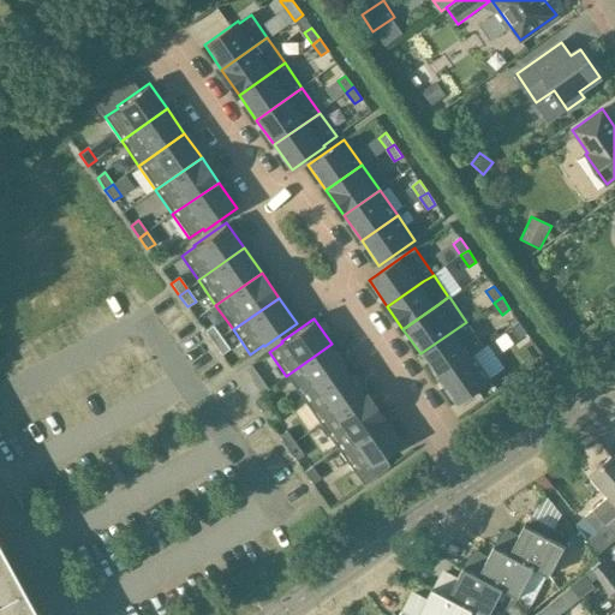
[(527,333),(519,321),(511,327),(519,339),(527,333)]
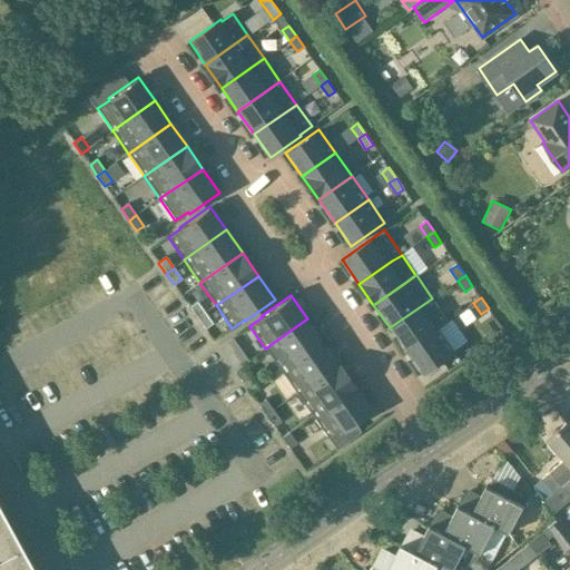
[(432,298),(390,327),(406,351),(439,328),(449,322),(432,298)]
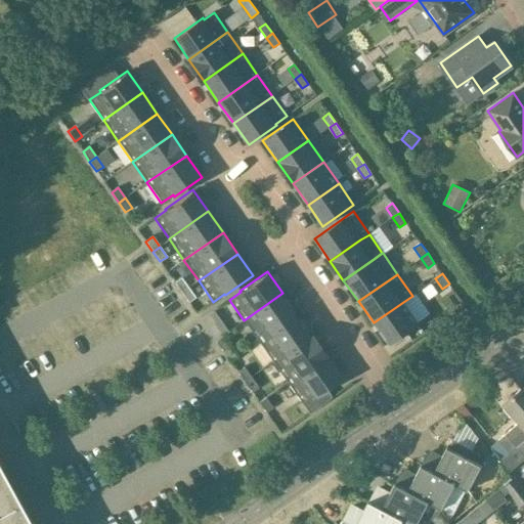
[(181,292),(188,288),(181,277),(174,282),(181,292)]
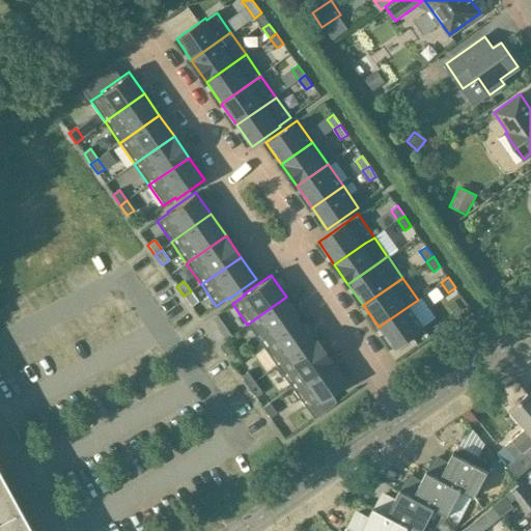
[(198,302),(191,291),(184,296),(191,306),(198,302)]
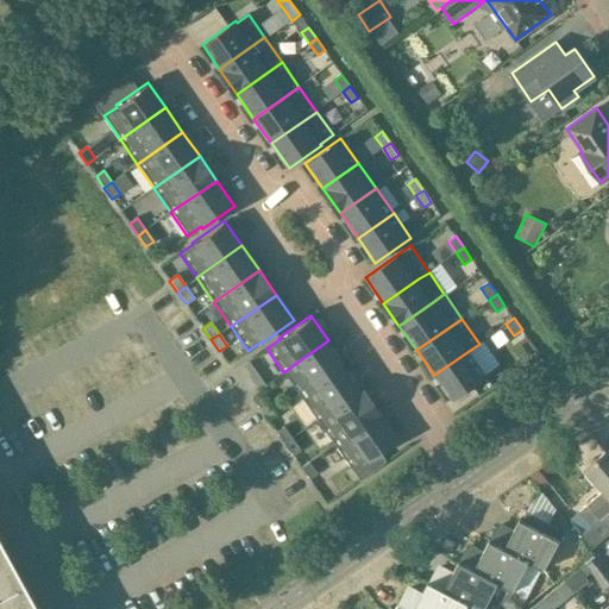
[(300,396),(345,364),(328,340),(283,372),(300,396)]
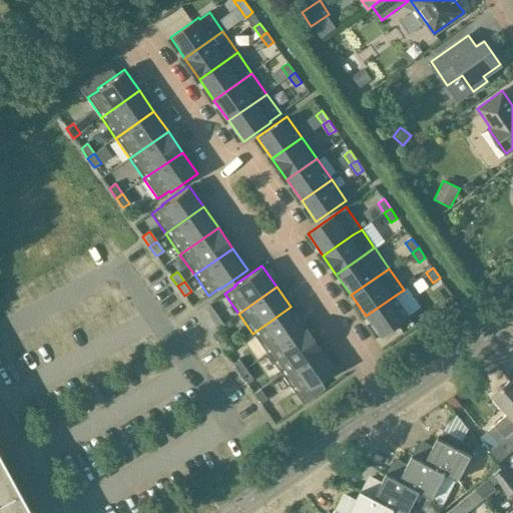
[(410,317),(395,296),(366,316),(381,338),(410,317)]
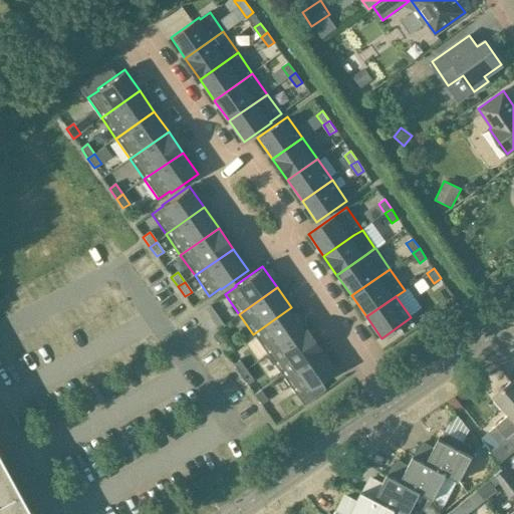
[(291,307),(253,334),(268,355),(306,328),(291,307)]
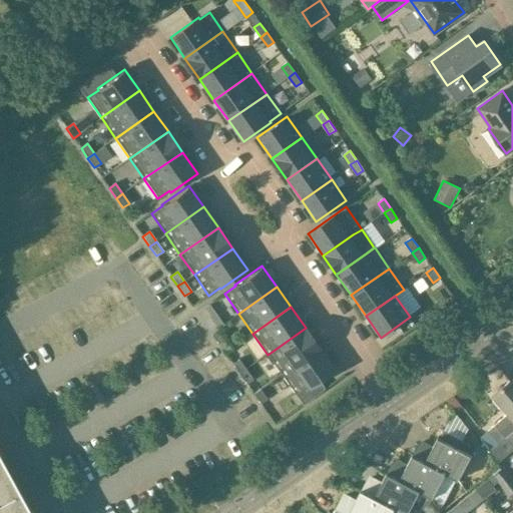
[(204,324),(211,334),(218,329),(211,320),(204,324)]
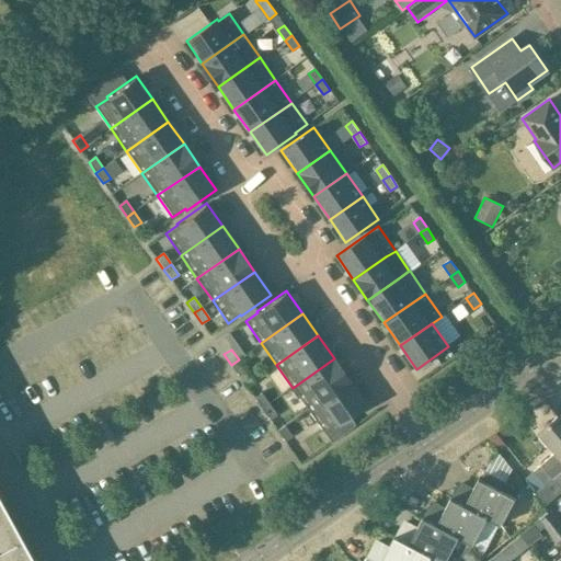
[(293,388),(308,410),(351,381),(334,358),(293,388)]
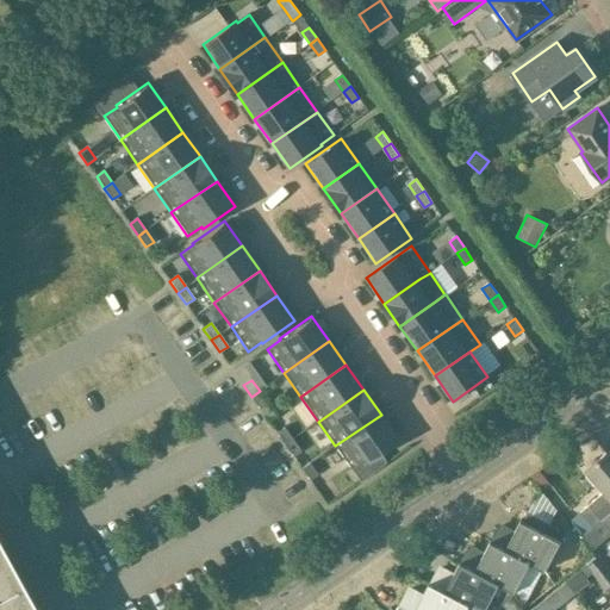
[(260,391),(251,397),(260,409),(268,403),(260,391)]
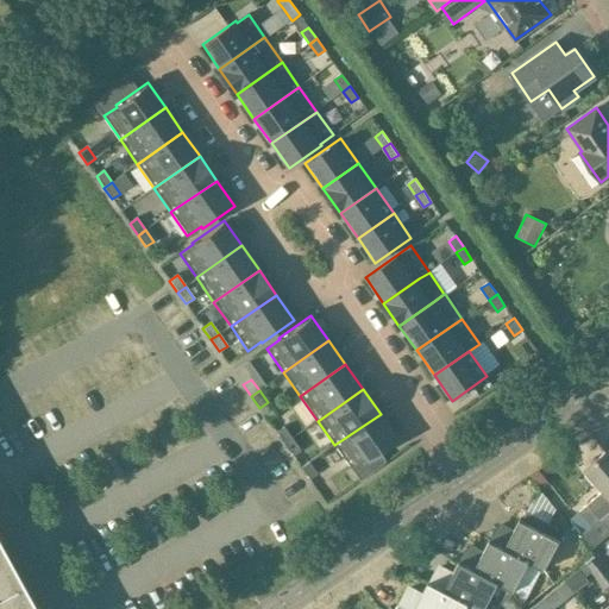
[(397,438),(381,414),(334,445),(351,469),(364,459),(365,462),(397,438)]
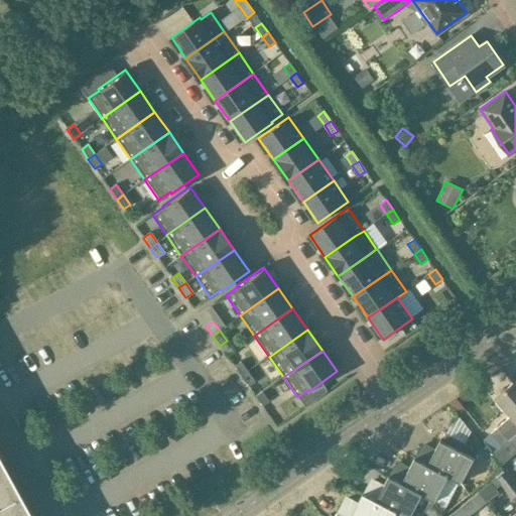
[(241,376),(247,372),(240,362),(234,366),(241,376)]
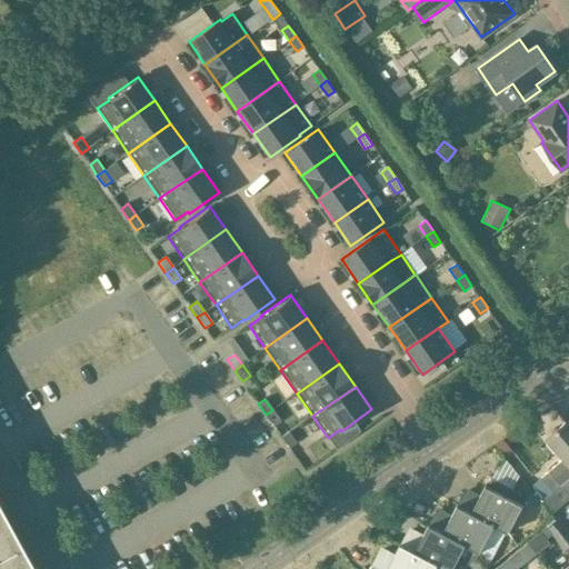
[(272,410),(266,415),(273,426),(280,420),(272,410)]
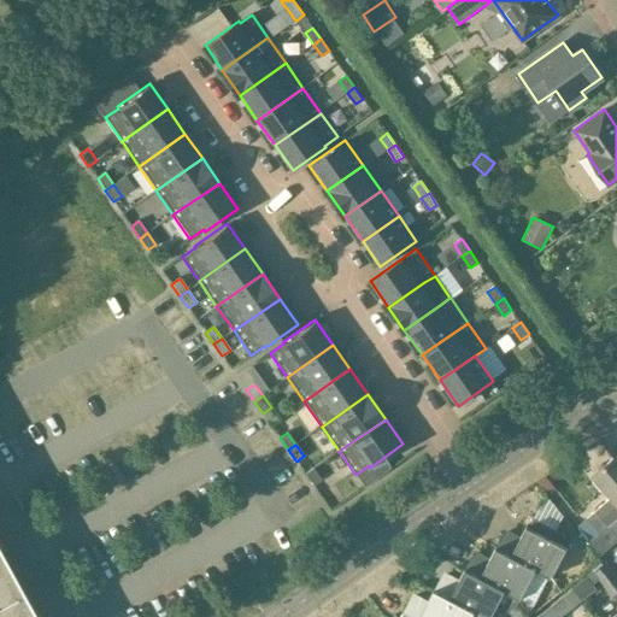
[(595,511),(609,528),(611,526),(616,521),(616,457),(594,476),(612,498),(595,511)]
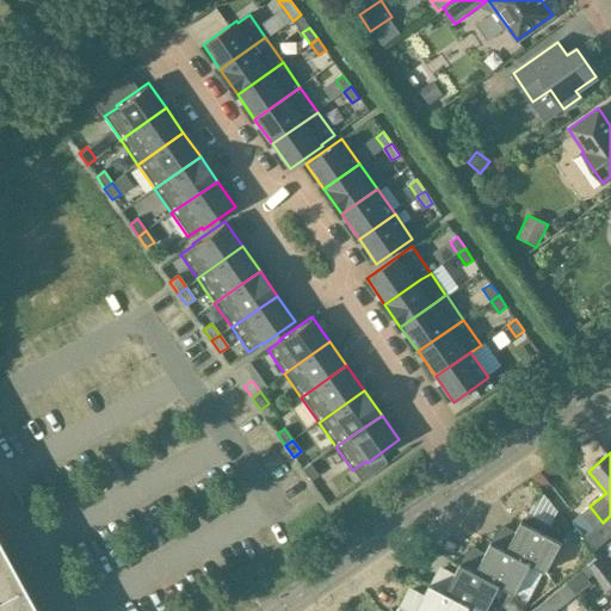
[(309,463),(302,469),(310,480),(318,475),(309,463)]
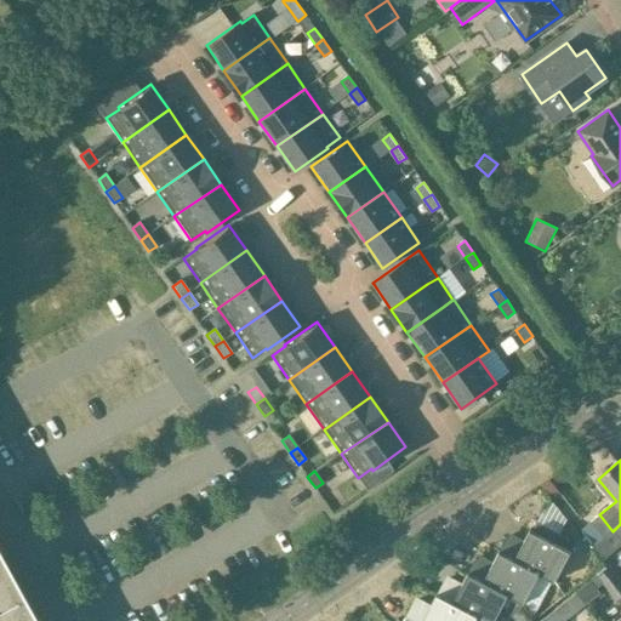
[(599,514),(590,523),(603,539),(613,531),(599,514)]
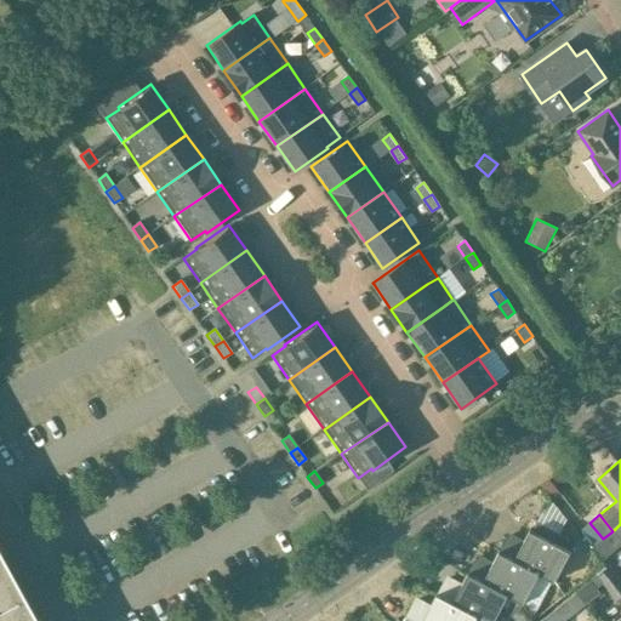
[(570,551),(564,548),(569,539),(537,522),(533,531),(530,530),(523,547),(507,539),(501,552),(539,573),(540,573),(556,581),(570,551)]
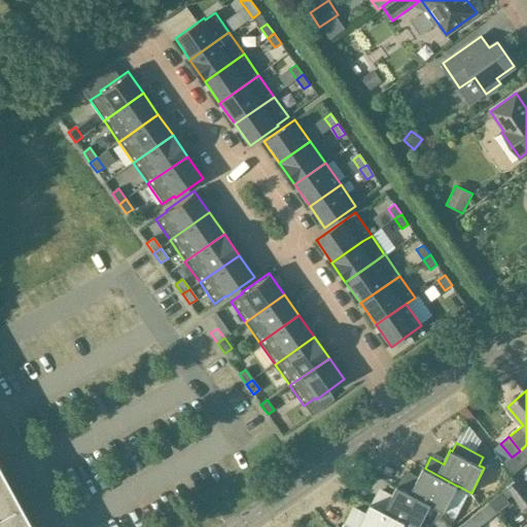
[(500,444),(494,449),(505,462),(512,457),(500,444)]
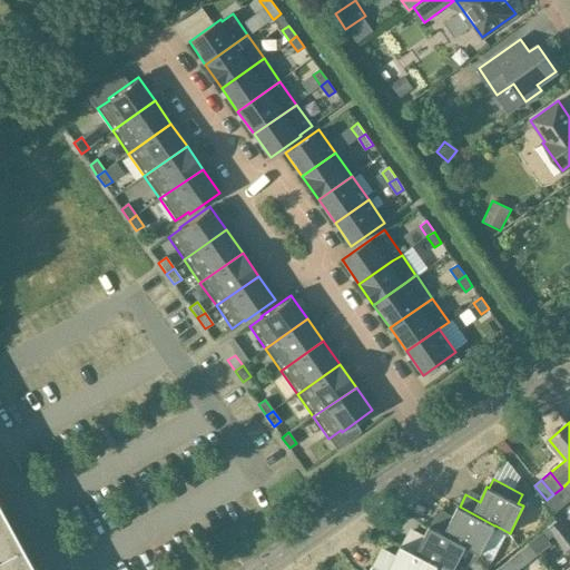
[(553,494),(542,503),(552,516),(569,500),(569,491),(564,485),(562,488),(553,494)]
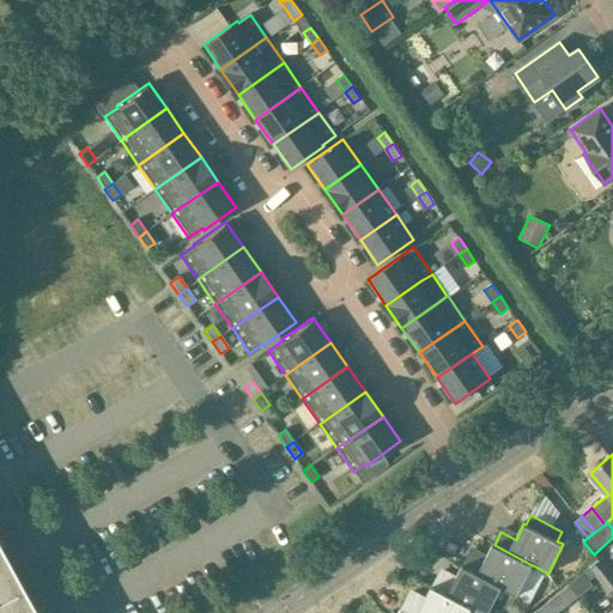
[(516,596),(517,595),(532,565),(495,545),(486,560),(471,553),(463,568),(501,586),(501,587),(515,595),(516,596)]
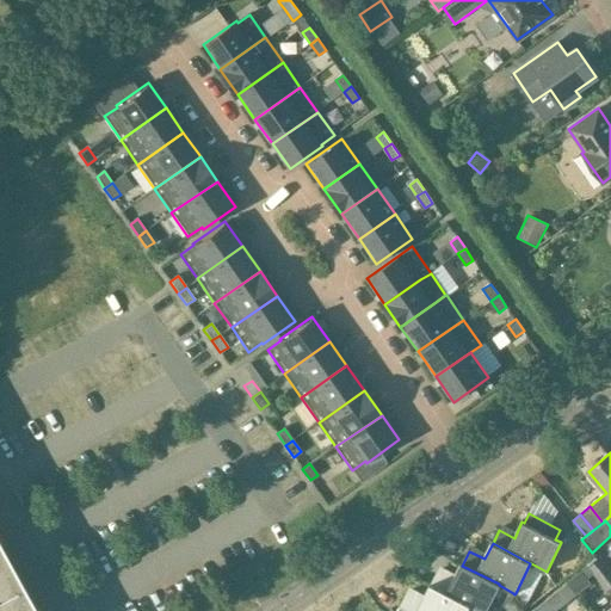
[(610,588),(610,569),(600,556),(587,567),(608,592),(610,588)]
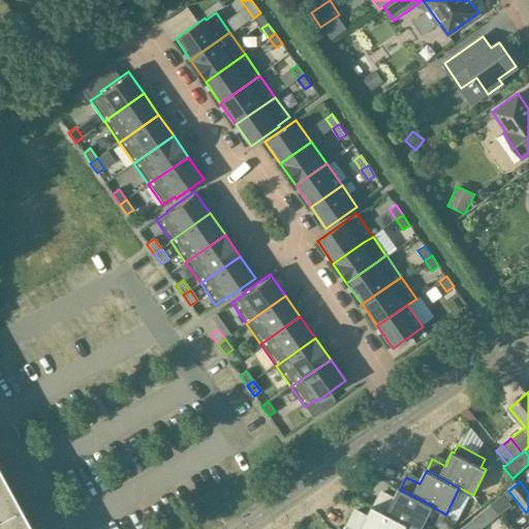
[(440,526),(445,515),(444,514),(432,506),(432,505),(400,490),(394,502),(379,495),(372,507),(406,525),(406,526),(407,526),(413,528),(419,528),(426,519),(440,526)]
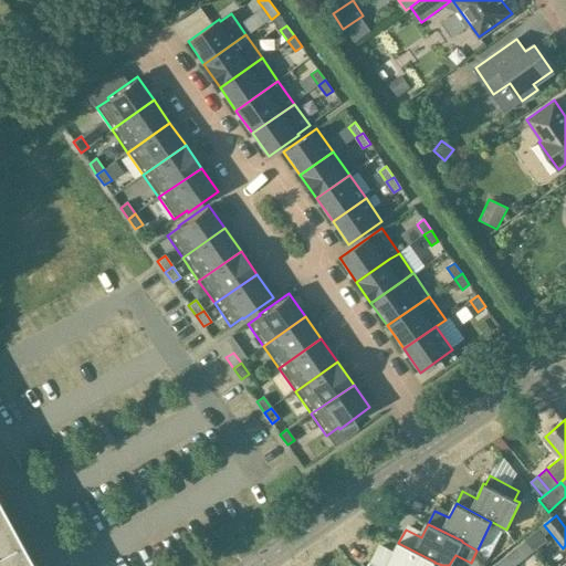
[(527,540),(525,541),(533,552),(547,541),(535,525),(523,535),(527,540)]
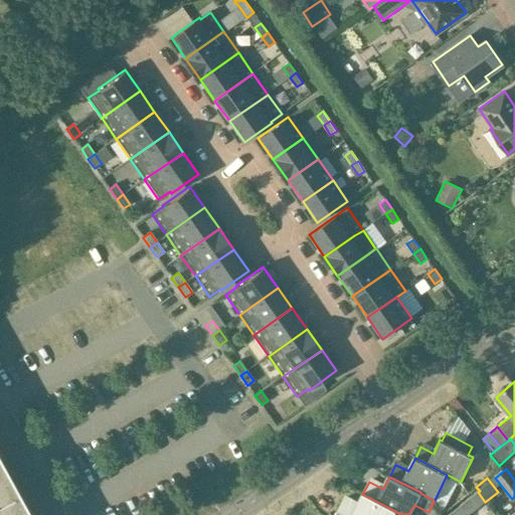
[(465,514),(469,514),(485,502),(478,492),(459,507),(465,514)]
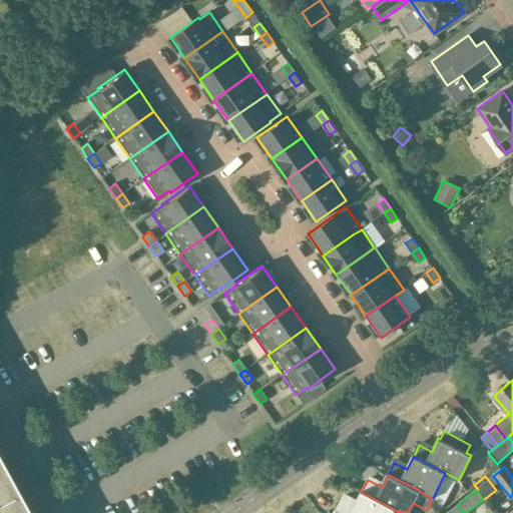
[(355,505),(342,498),(334,512),(400,512),(394,510),(394,509),(361,492),(355,505)]
